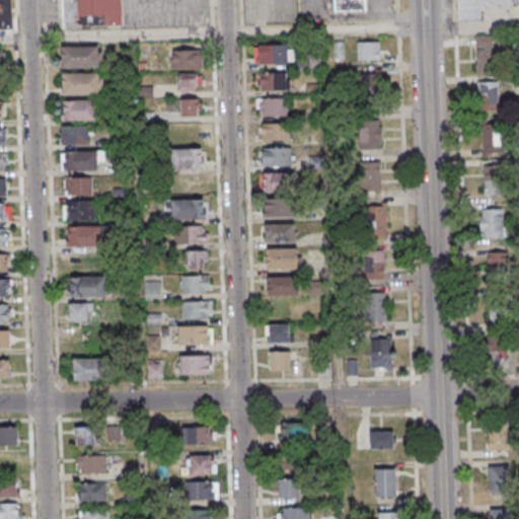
[(11,0),(0,0),(0,29),(12,29),(11,0)]
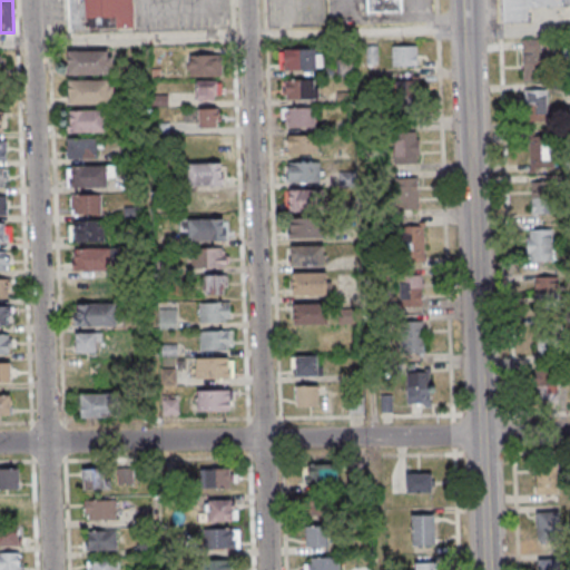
[(67,0),(68,31),(134,30),(133,0),(67,0)]
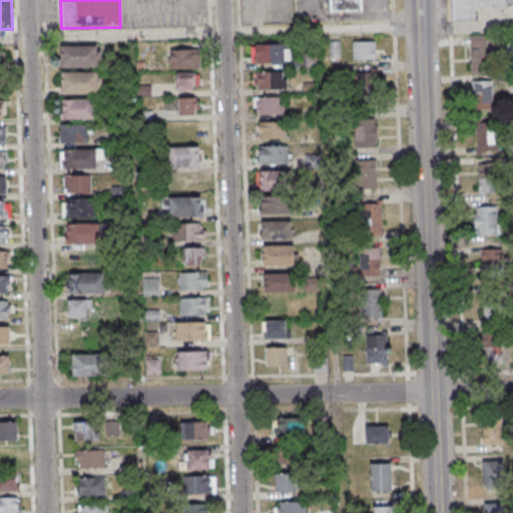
[(362,11),(361,0),(330,0),(330,11),(362,11)]
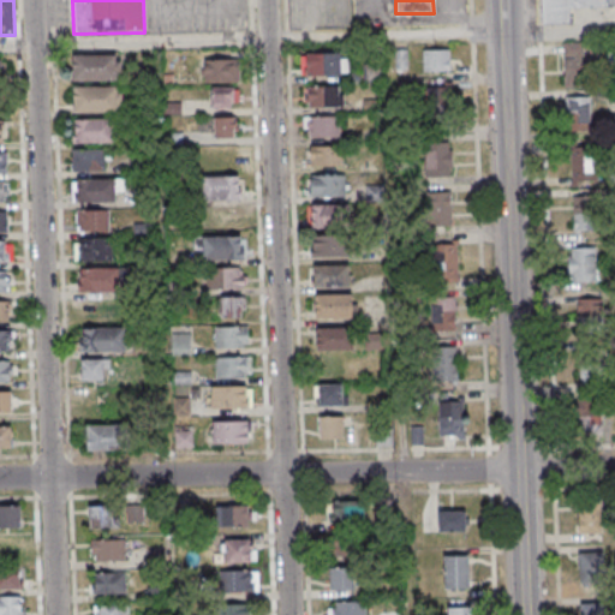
[(614,0),(542,0),(543,25),(569,24),(569,7),(614,6),(614,0)]
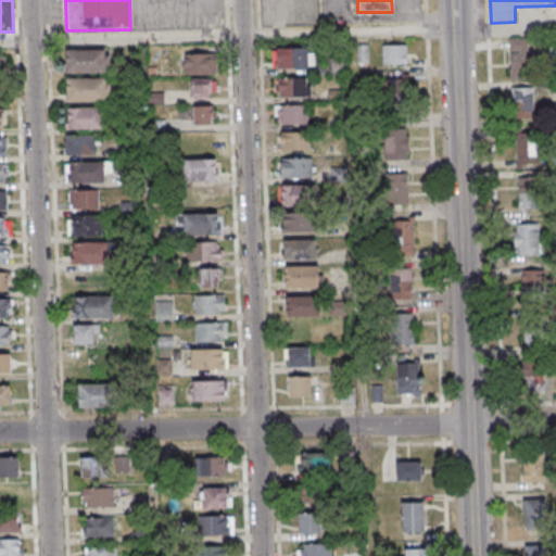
[(532,79),(533,41),(510,40),(509,78),(532,79)]
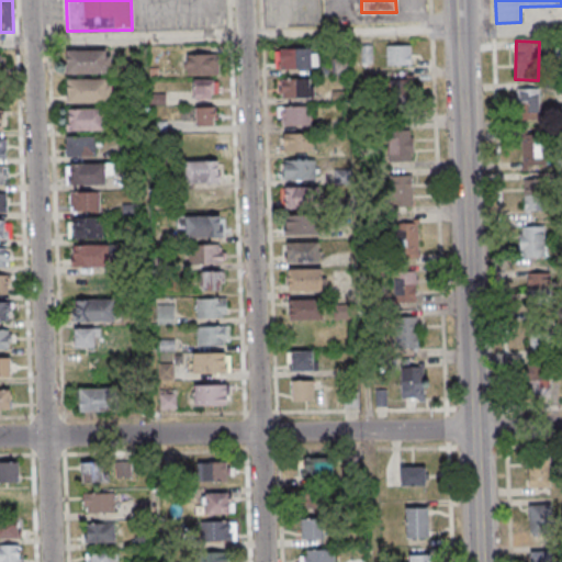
[(388,45),(388,65),(412,65),(412,45),(388,45)]
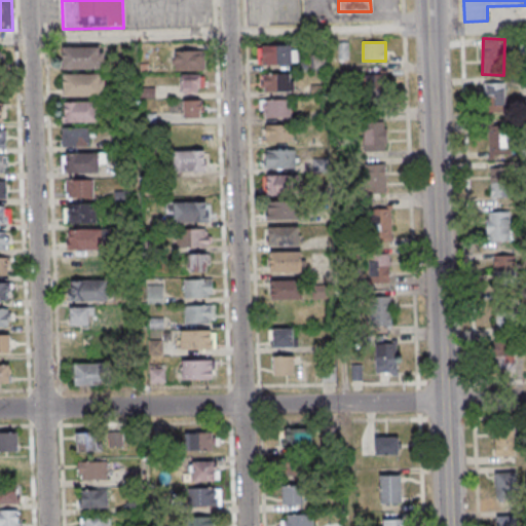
[(297,64),(297,45),(260,45),(260,64),(297,64)]
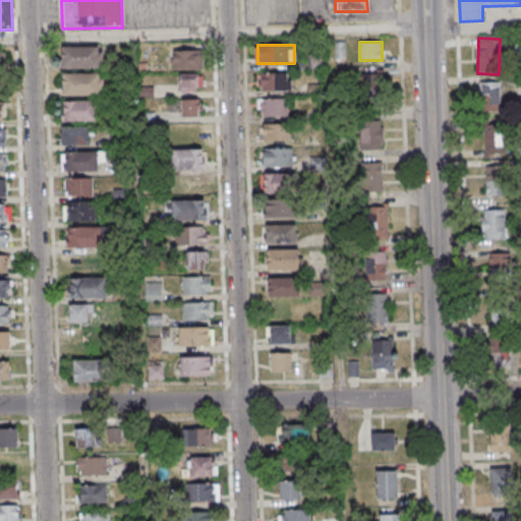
[(102,48),(60,48),(60,70),(102,70),(102,48)]
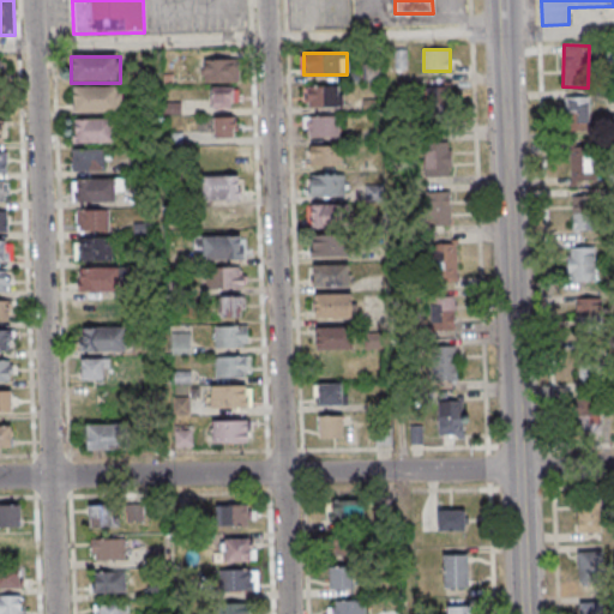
[(205,59),(205,82),(239,82),(239,59),(205,59)]
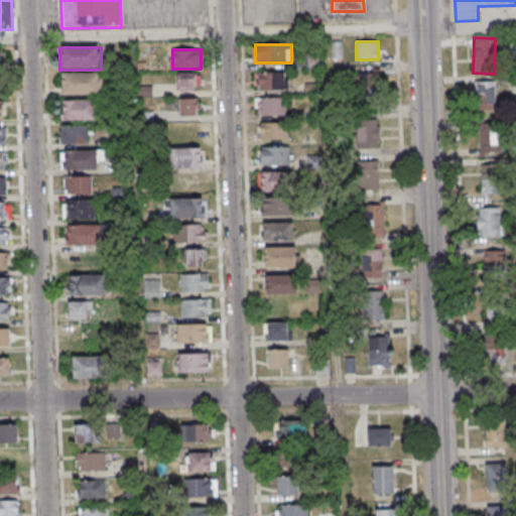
[(201,73),(178,73),(178,91),(201,91),(201,73)]
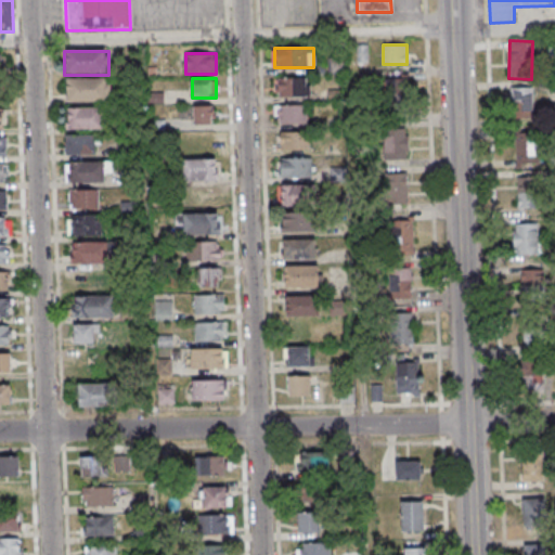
[(275,97),(308,97),(308,78),(275,78),(275,97)]
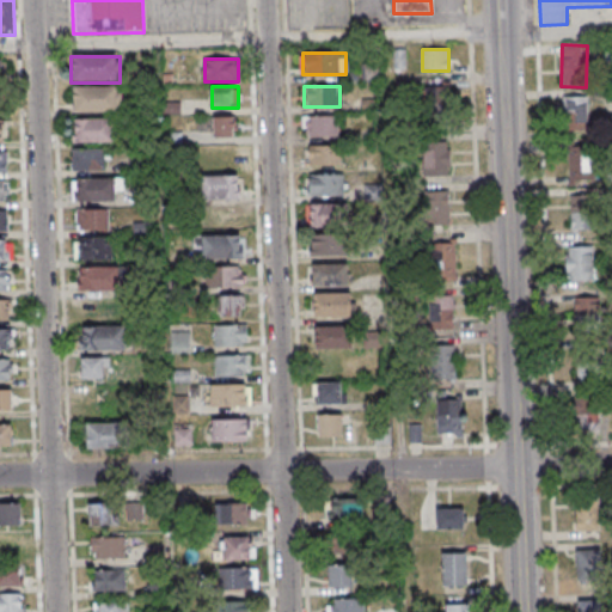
[(121,87),(73,87),(73,114),(121,114),(121,87)]
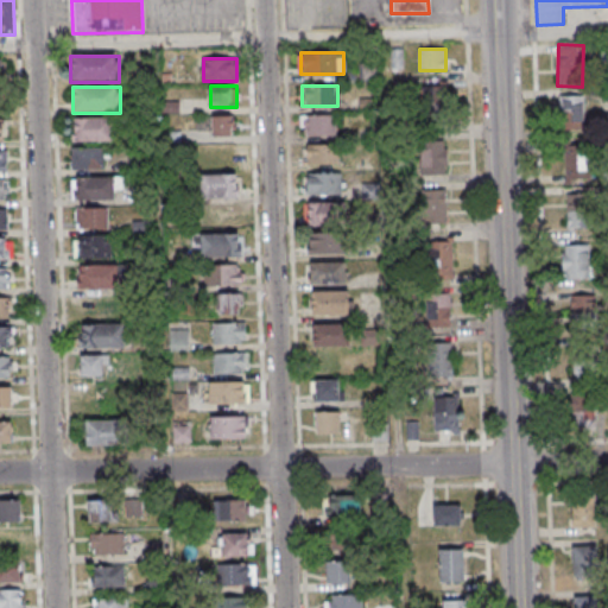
[(423,87),(423,116),(445,116),(445,87),(423,87)]
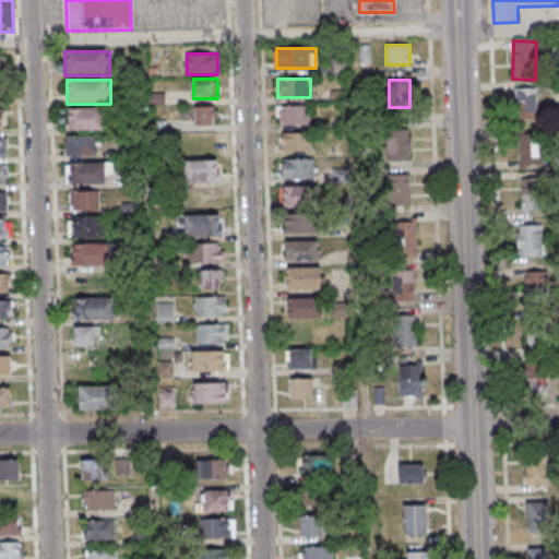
[(537,87),(514,87),(514,119),(537,119),(537,87)]
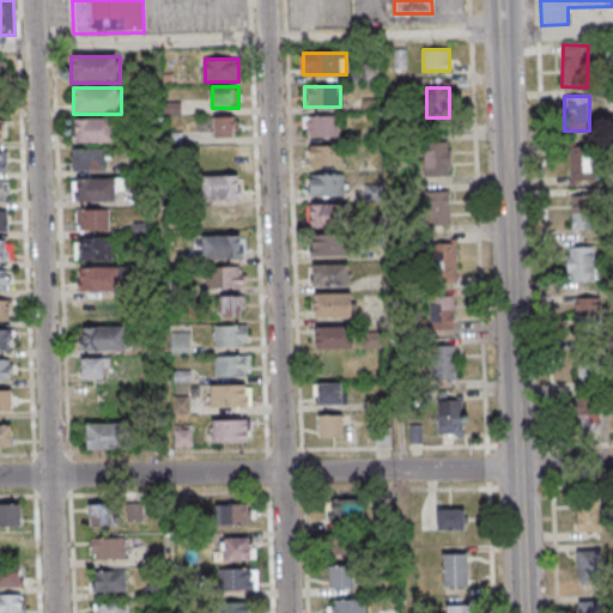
[(340,115),(303,115),(303,137),(340,137),(340,115)]
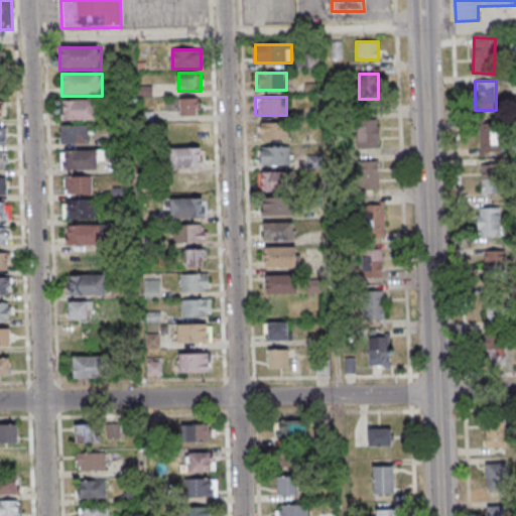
[(180,115),(199,115),(199,98),(180,98),(180,115)]
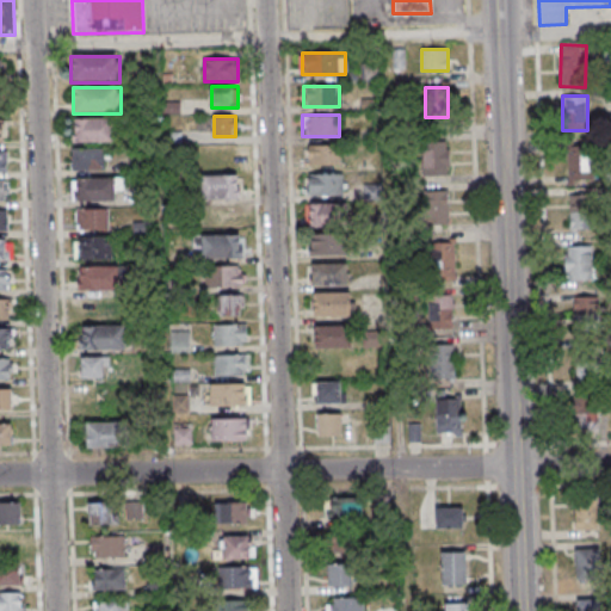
[(113,119),(72,119),(72,143),(113,143),(113,119)]
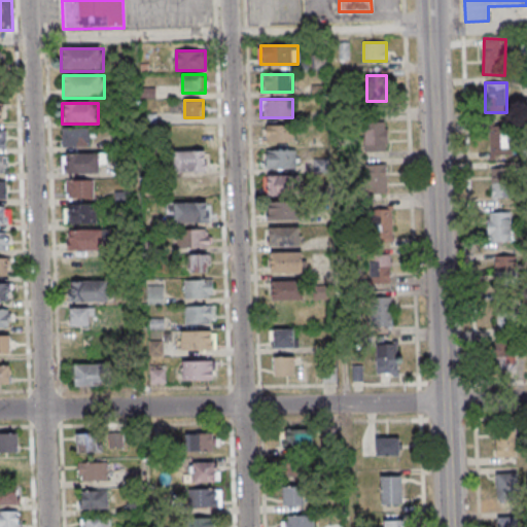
[(388,151),(388,123),(366,123),(366,151),(388,151)]
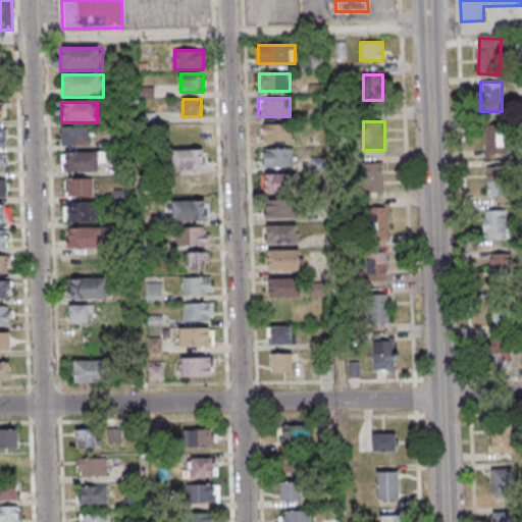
[(292,141),(292,123),(259,123),(259,141),(292,141)]
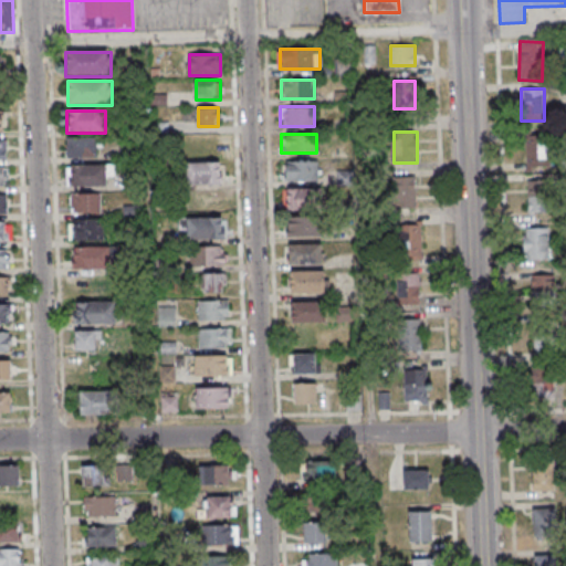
[(551,169),(551,137),(526,137),(526,169),(551,169)]
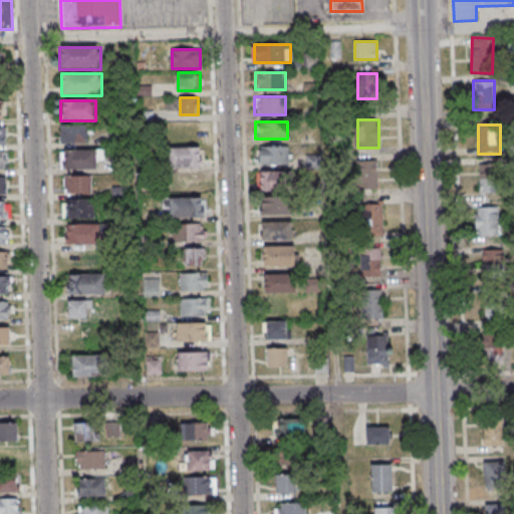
[(91,125),(60,125),(60,143),(91,143),(91,125)]
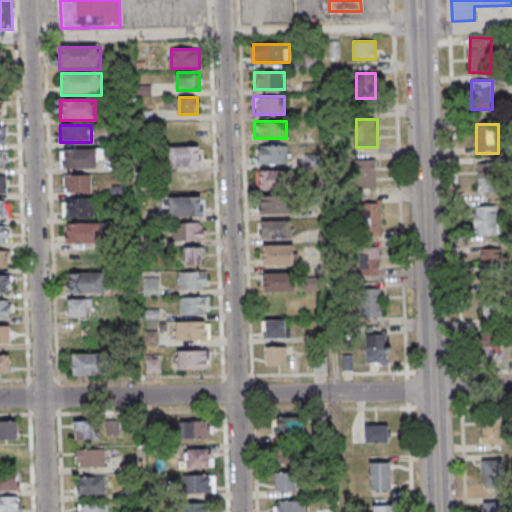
[(255,145),(255,162),(289,162),(289,145),(255,145)]
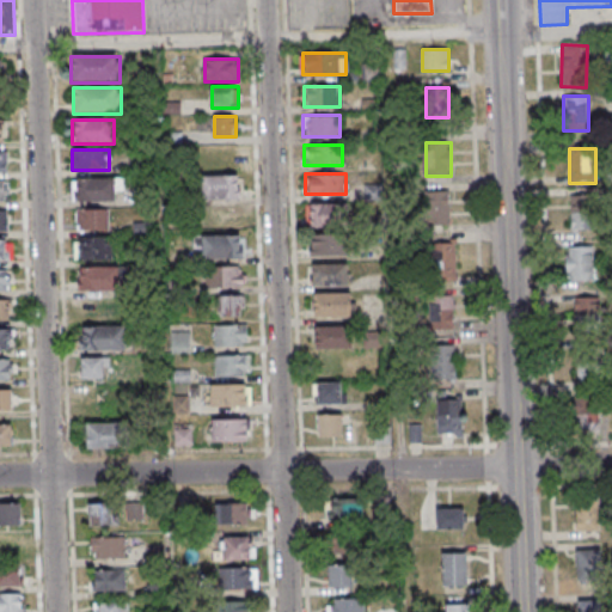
[(239,176),(200,176),(200,199),(239,199),(239,176)]
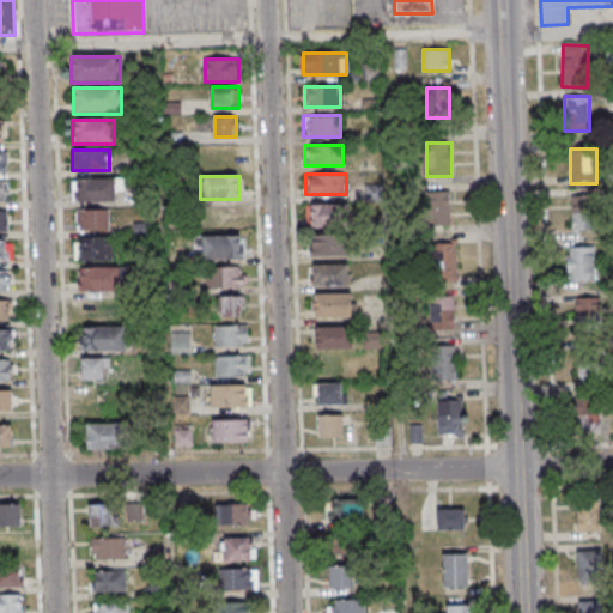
[(126,178),(72,178),(72,202),(117,202),(117,190),(126,190),(126,178)]
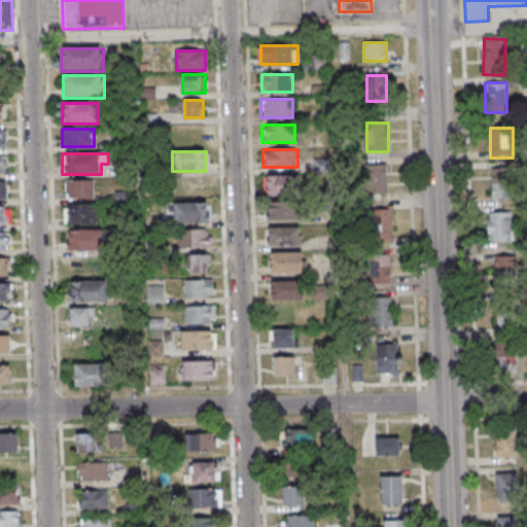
[(386,192),(386,164),(366,164),(366,192),(386,192)]
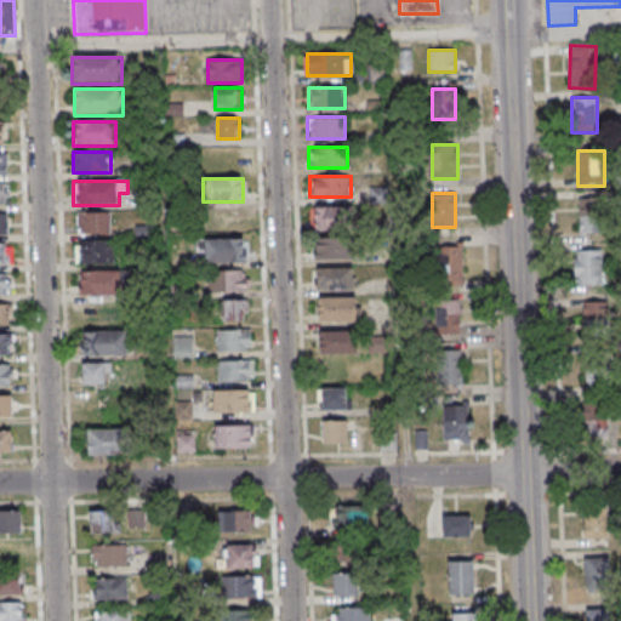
[(600,199),(579,199),(579,235),(600,235),(600,199)]
